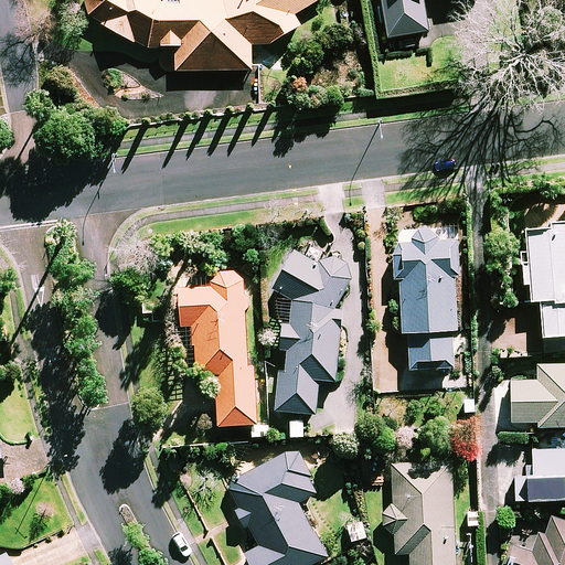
[(295,13),(317,0),(85,0),(88,14),(104,22),(103,24),(147,48),(177,48),(177,70),(253,68),(252,43),(269,43),(301,23),(295,13)]
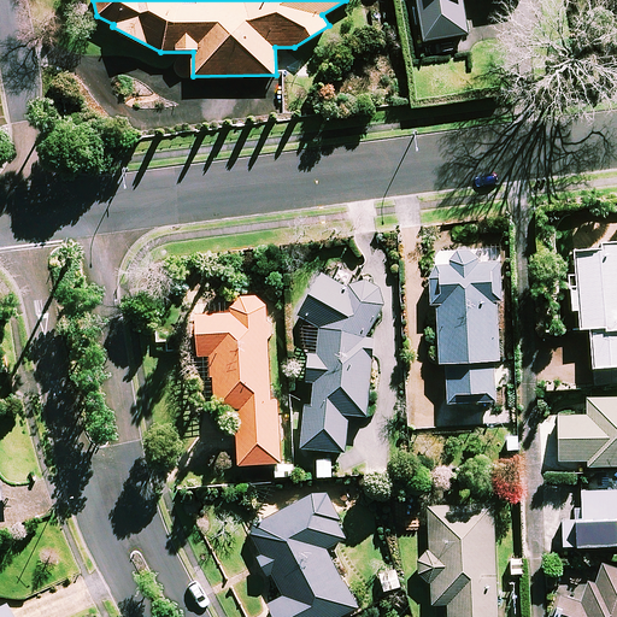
[(464,0),(403,0),(418,0),(424,39),(469,34),(464,0)]
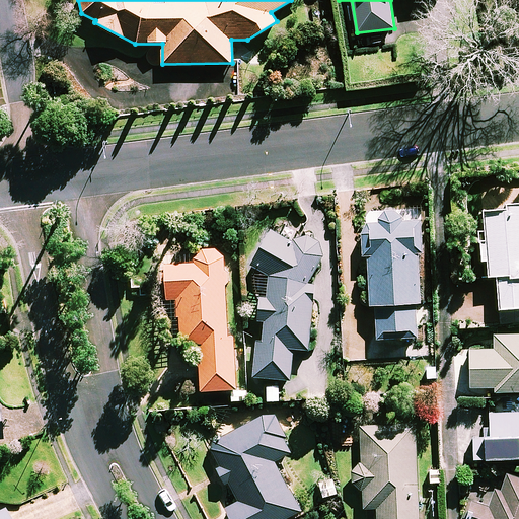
[(489,260),(489,276),(496,276),(497,308),(518,307),(518,203),(486,205),(487,229),(478,229),(479,261),(489,260)]
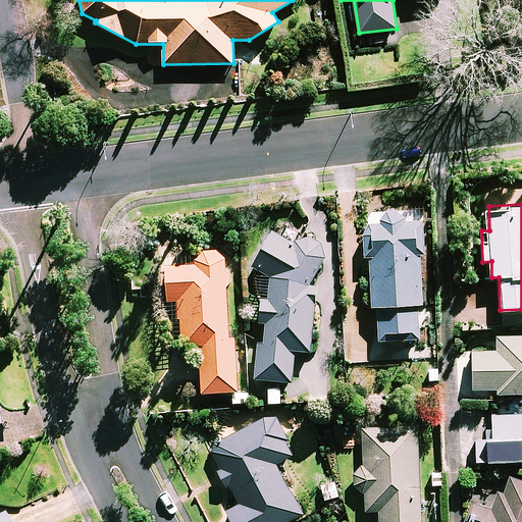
[(405,220),(405,212),(379,213),(365,214),(366,254),(369,254),(371,306),(379,306),(379,340),(419,338),(418,303),(422,303),(420,253),(425,253),(424,232),(424,220),(405,220)]
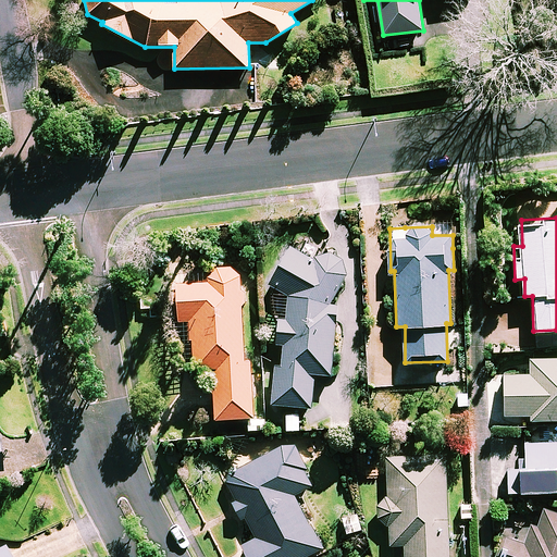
[(341,302),(333,302),(332,301),(346,280),(346,264),(336,255),(319,252),(313,258),(291,246),(268,284),(288,296),(287,318),(279,317),(276,344),(283,344),(281,362),(275,362),(272,404),(312,407),(316,372),(333,373),(337,320),(339,320),(341,302)]
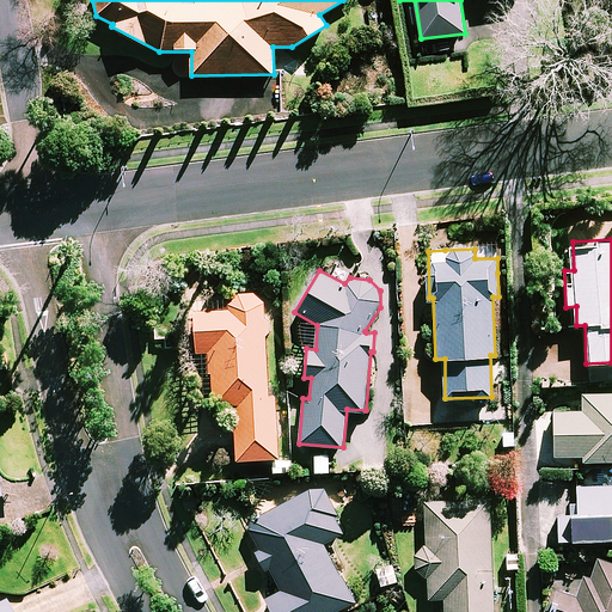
[(245,286),(227,310),(195,311),(197,352),(208,350),(212,420),(233,418),(236,459),(279,457),(276,397),(269,397),(267,334),(279,312),(276,295),(262,283),(245,286)]
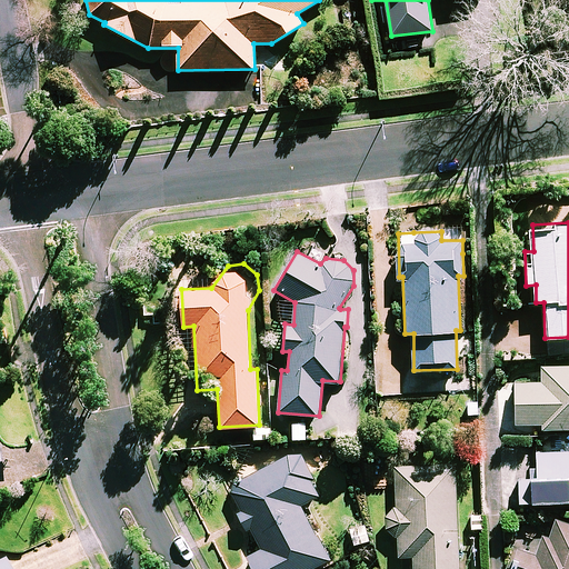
[(517,380),(516,425),(541,425),(541,430),(568,430),(568,366),(541,367),(541,380),(517,380)]
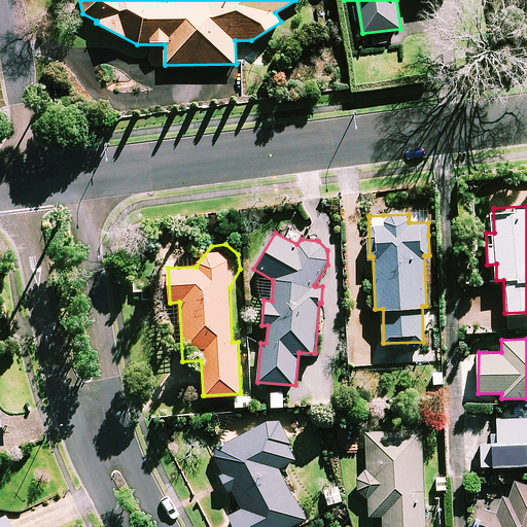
[(526,463),(526,417),(496,418),(496,443),(481,444),(482,464),(526,463)]
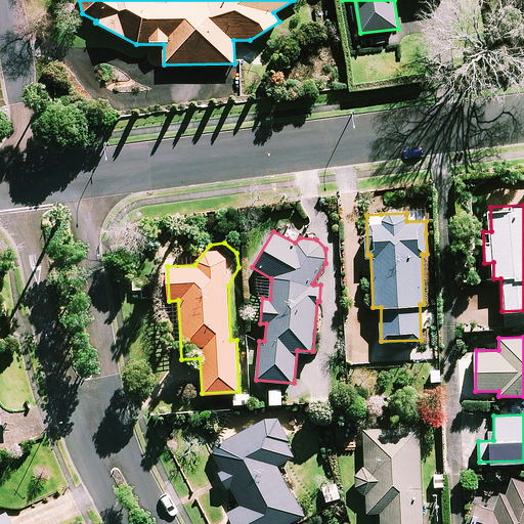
[(289,484),(278,464),(295,456),(286,438),(289,437),(277,416),(225,441),(227,444),(213,451),(222,470),(218,472),(227,488),(230,487),(241,508),(229,514),(233,523),(289,523),(305,516),(289,484)]
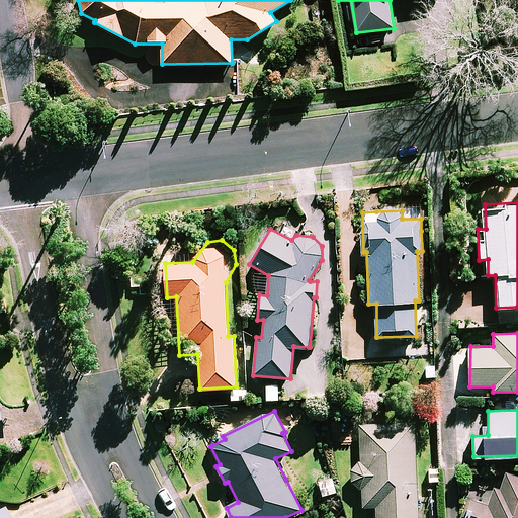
[(360,424),(361,457),(352,469),(352,483),(361,490),(361,506),(376,506),(376,517),(418,517),(416,422),(360,424)]
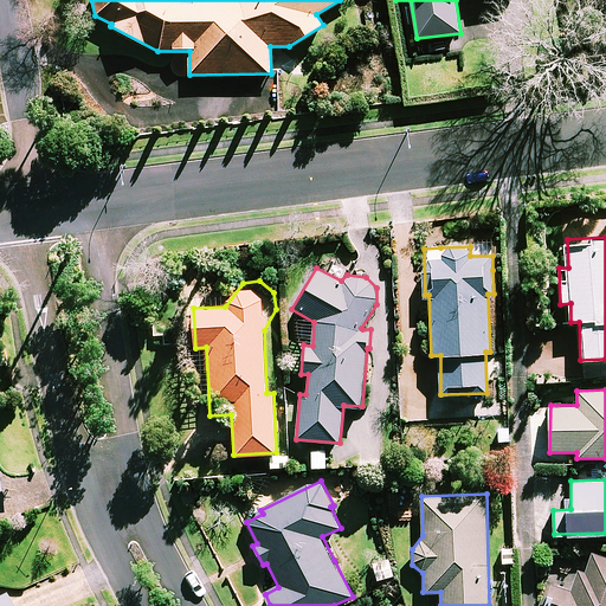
[(605,605),(605,554),(593,550),(586,572),(560,563),(547,600),(555,604),(554,605),(605,605)]
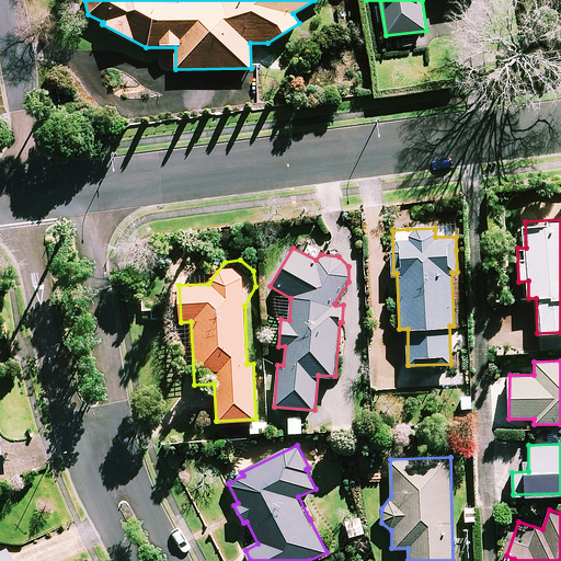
[(0,560),(9,560),(3,549),(0,550),(0,560)]
